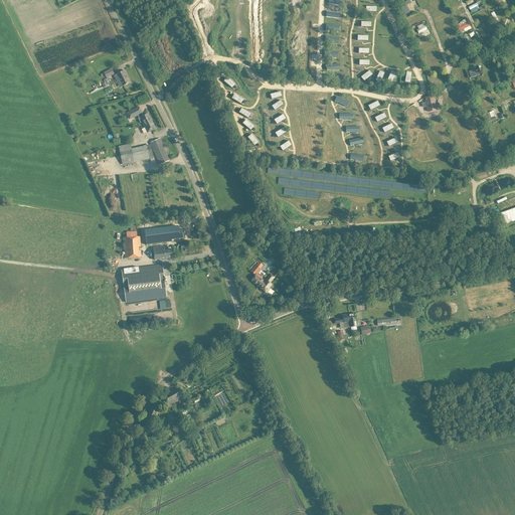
[(481,0),(476,0),(480,6),(479,7),(481,11),(473,15),(475,19),(480,16),(481,18),(486,16),(485,12),(486,12),(481,0)]
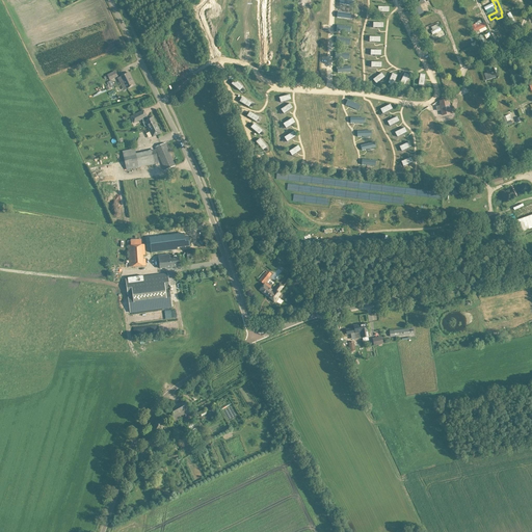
[(240,9),(250,17),(253,12),(242,5),(240,9)]
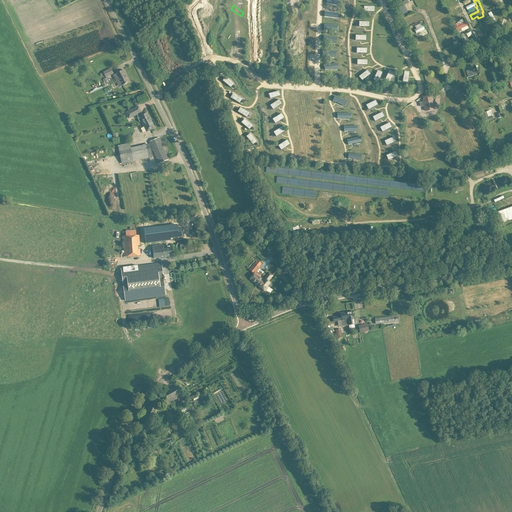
[(429,9),(433,20),(437,18),(433,7),(429,9)]
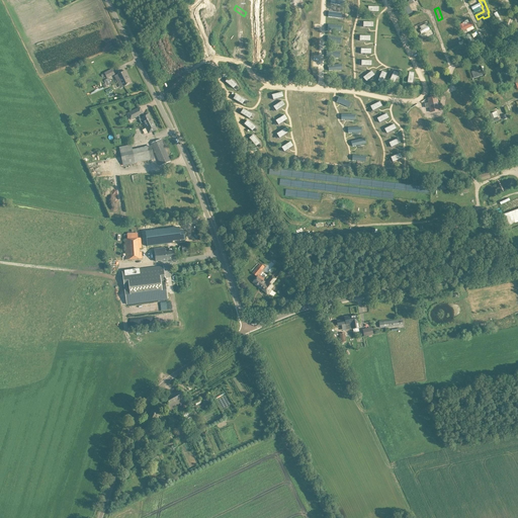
[(394,12),(397,17),(403,14),(400,9),(394,12)]
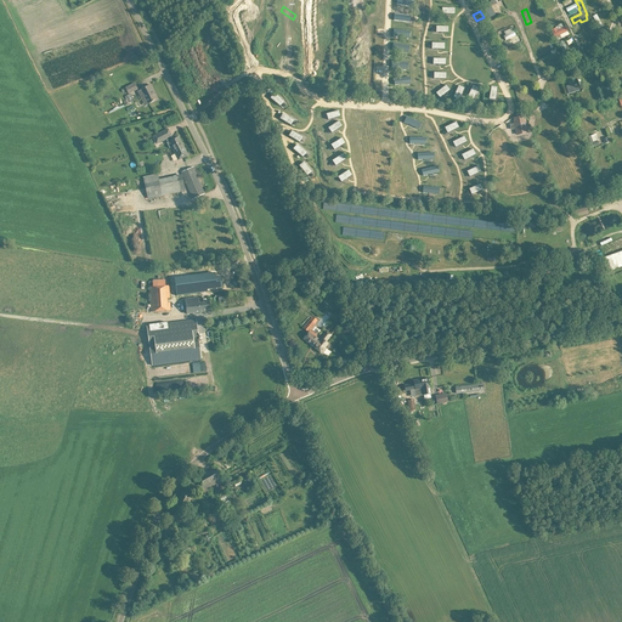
[(507,12),(493,18),(496,22),(508,17),(507,12)]
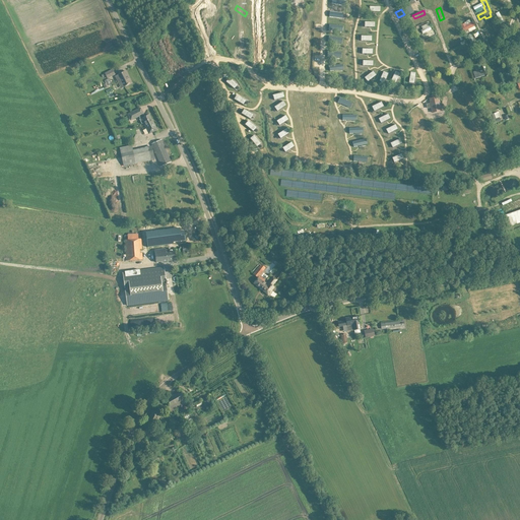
[(496,13),(501,23),(507,20),(502,10),(496,13)]
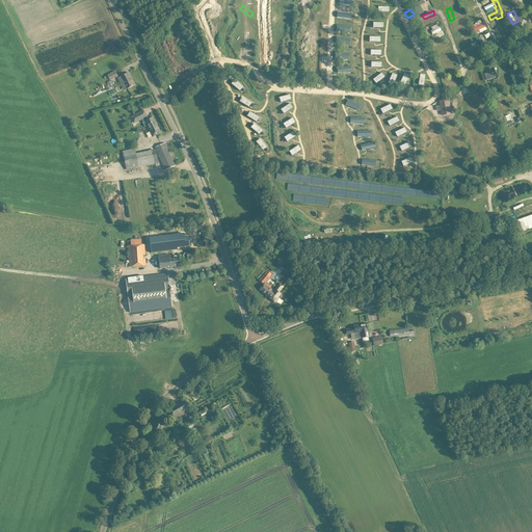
[(481,14),(479,16),(478,12),(470,18),(473,23),(483,18),(481,14)]
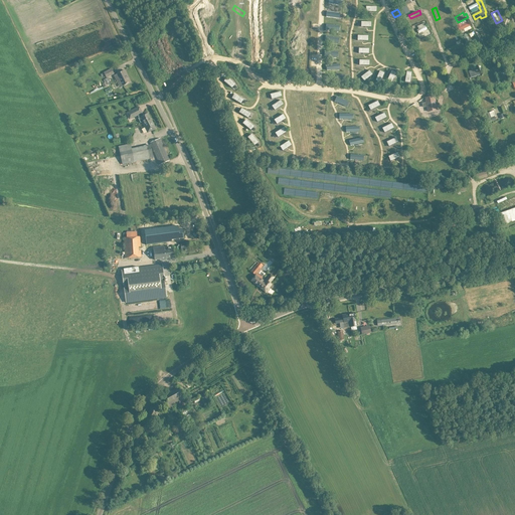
[(446,16),(451,25),(454,24),(449,14),(446,16)]
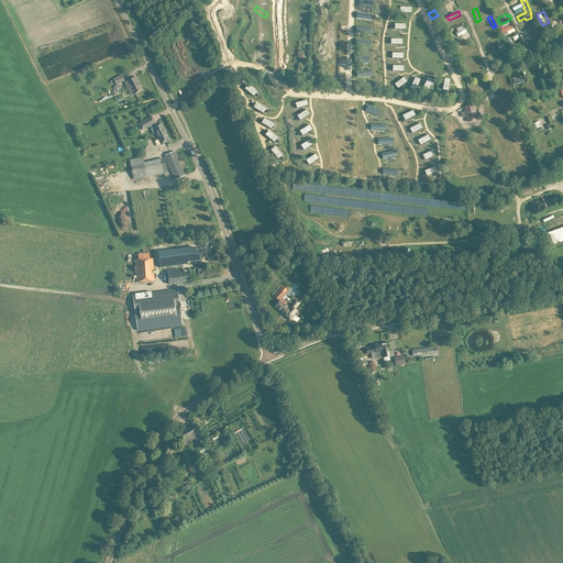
[(484,31),(490,28),(487,21),(479,25),(484,31)]
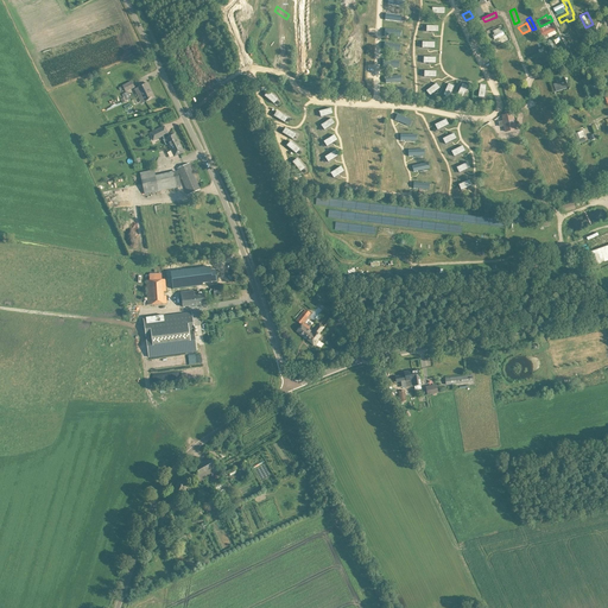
[(571,35),(577,32),(576,29),(580,27),(577,23),(568,27),(571,35)]
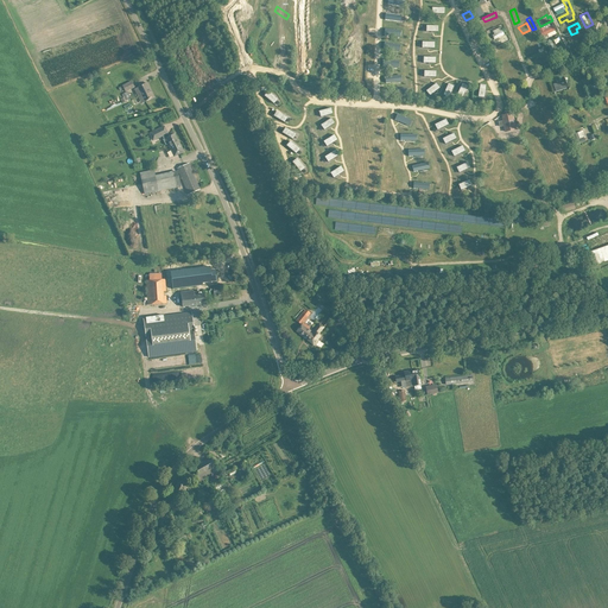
[(539,30),(543,37),(556,31),(553,25),(545,30),(544,27),(539,30)]
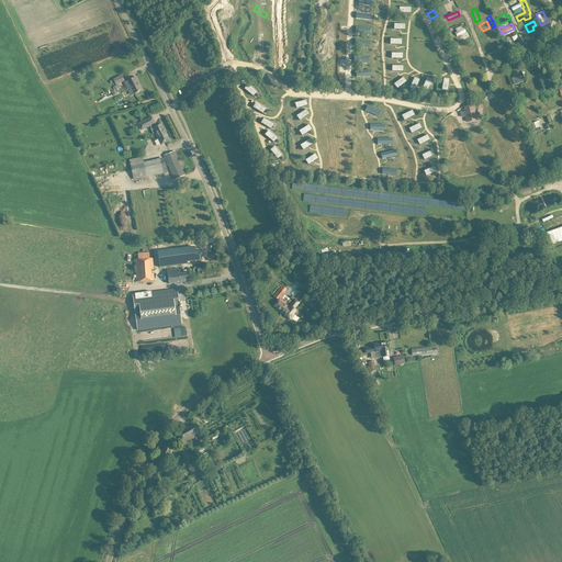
[(255,30),(265,38),(268,35),(258,26),(255,30)]
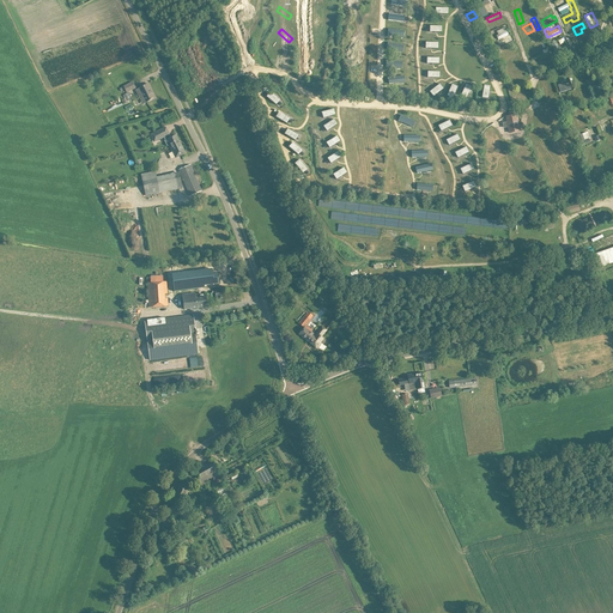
[(540,31),(528,36),(530,41),(542,36),(540,31)]
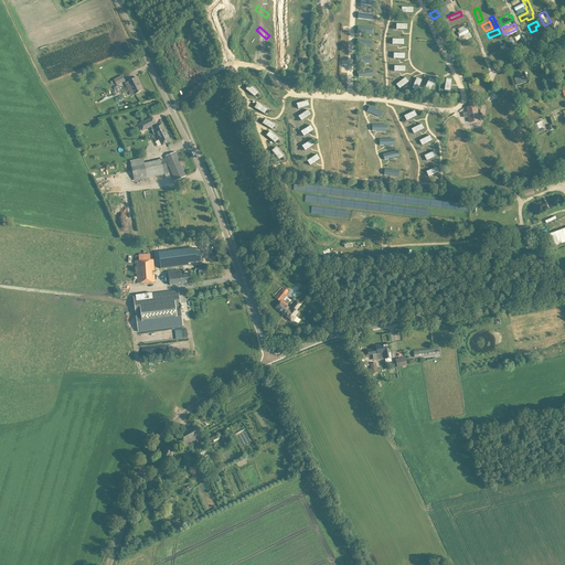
[(472,31),(460,36),(462,41),(475,35),(472,31)]
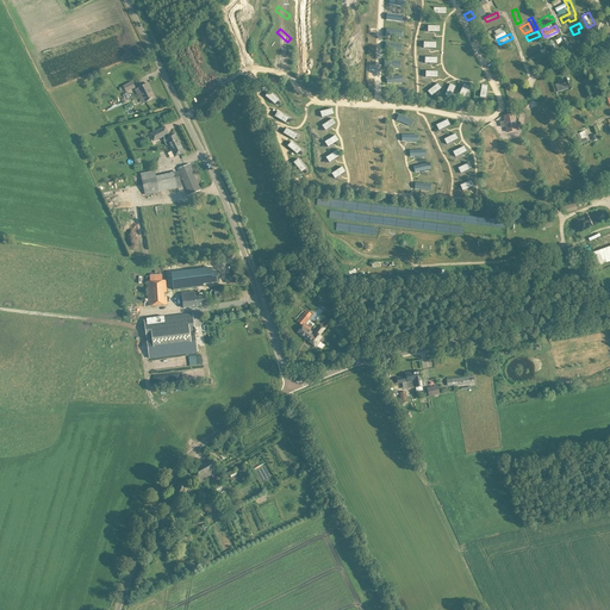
[(572,38),(574,45),(586,41),(584,33),(572,38)]
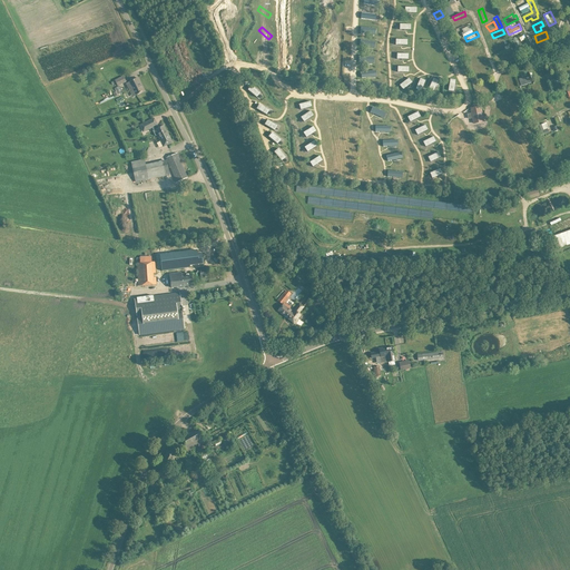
[(518,38),(512,40),(517,50),(522,48),(518,38)]
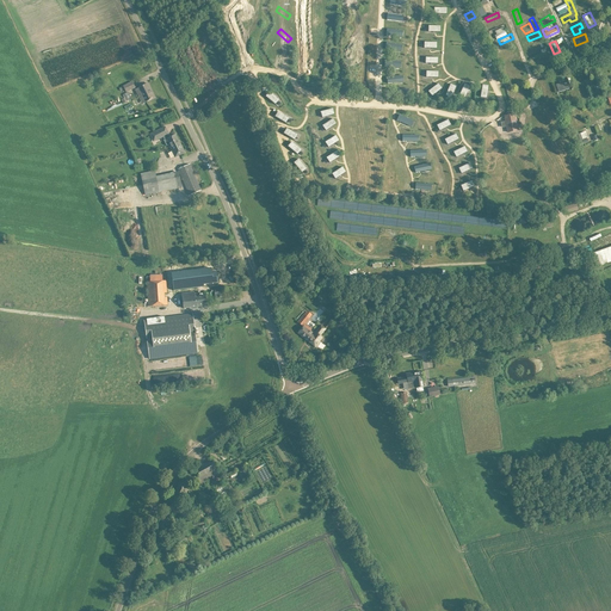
[(528,44),(534,57),(538,55),(532,42),(528,44)]
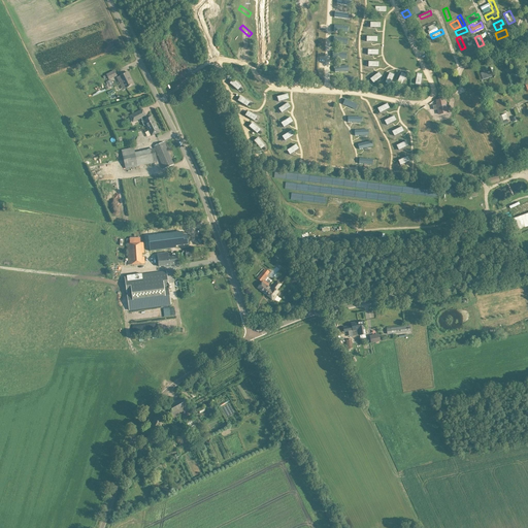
[(444,40),(433,45),(435,50),(446,44),(444,40)]
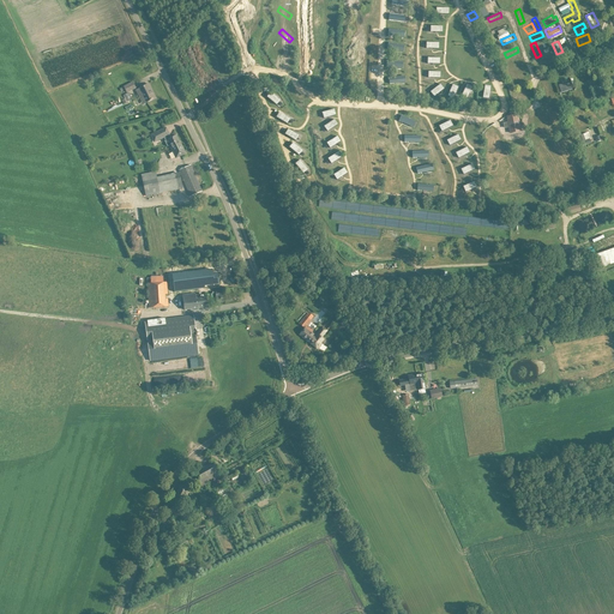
[(280,54),(290,62),(294,58),(282,49),(280,54)]
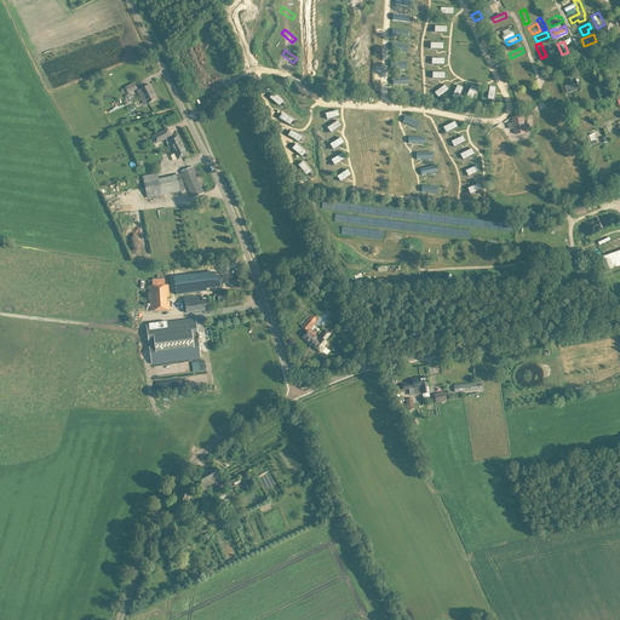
[(554,56),(540,61),(543,65),(556,61),(554,56)]
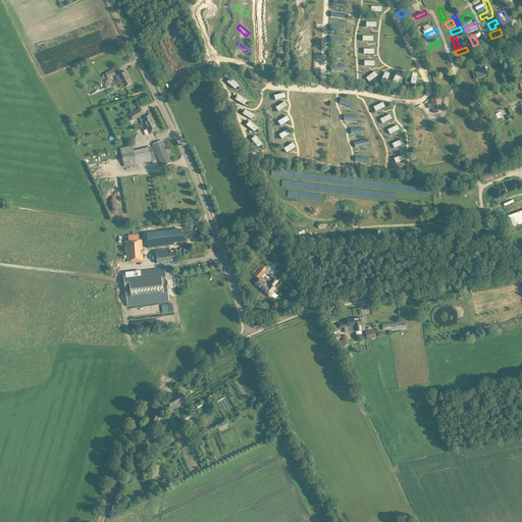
[(451,57),(439,62),(441,66),(453,61),(451,57)]
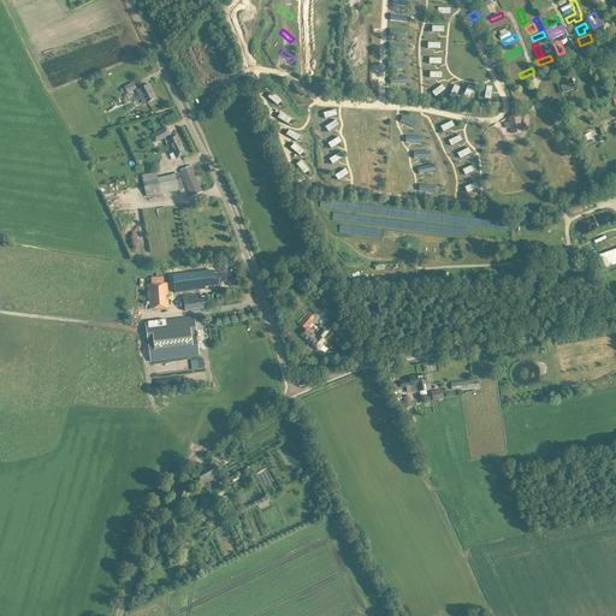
[(551,98),(558,95),(554,80),(546,82),(551,98)]
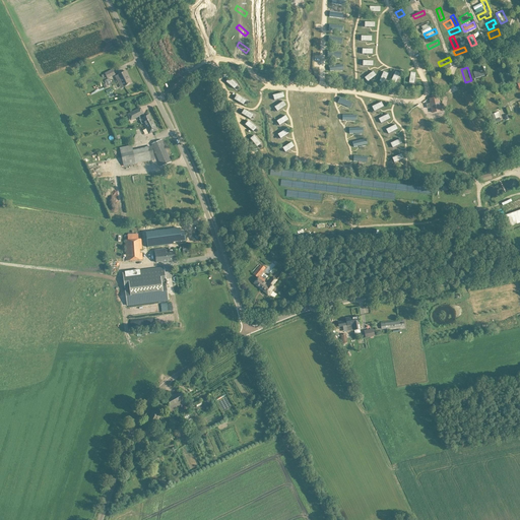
[(113,70),(102,75),(103,77),(106,75),(108,78),(115,74),(113,70)]
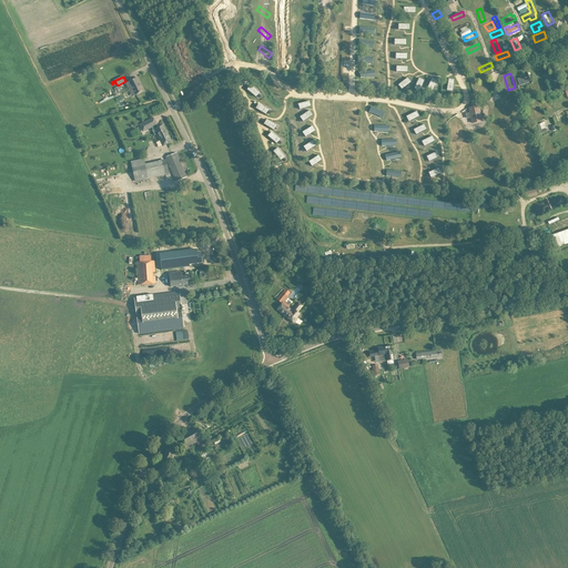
[(517,79),(519,85),(529,83),(527,77),(517,79)]
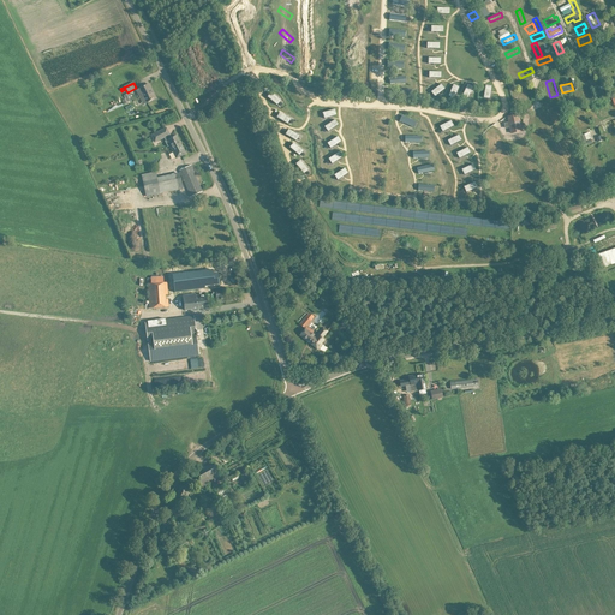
[(149,84),(139,89),(147,103),(155,99),(150,90),(151,90),(149,84)]
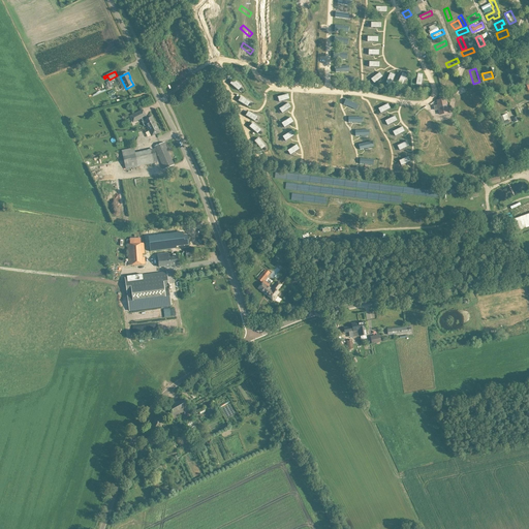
[(379,72),(371,79),(374,83),(382,76),(379,72)]
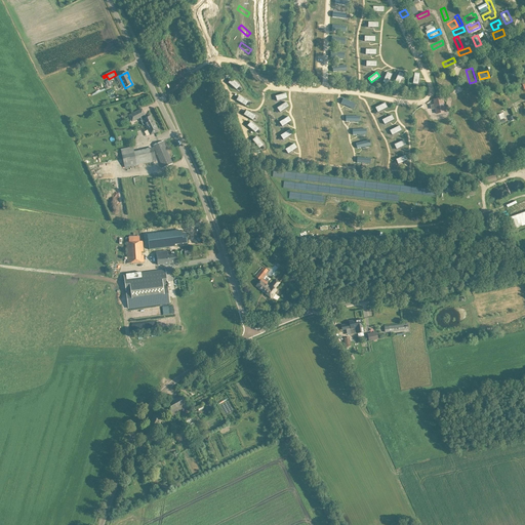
[(404,74),(400,72),(396,82),(400,84),(404,74)]
